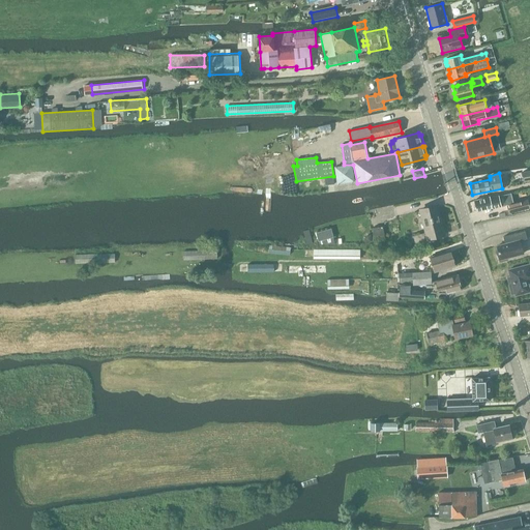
[(333,177),(325,178),(326,185),(334,184),(333,177)]
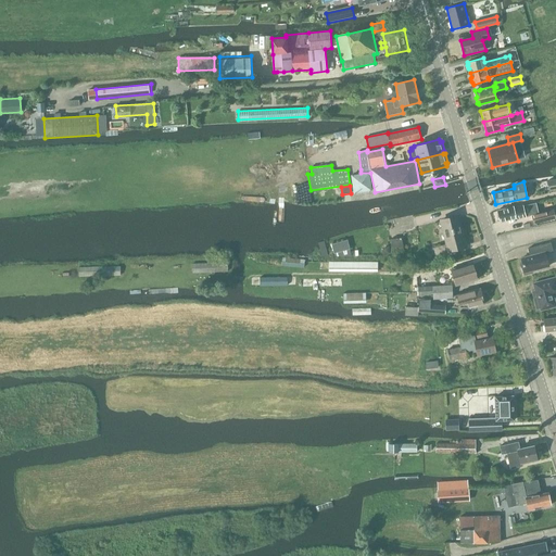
[(514,206),(497,211),(501,222),(516,218),(517,219),(521,218),(526,216),(533,215),(539,213),(536,202),(523,205),(514,207),(514,206)]
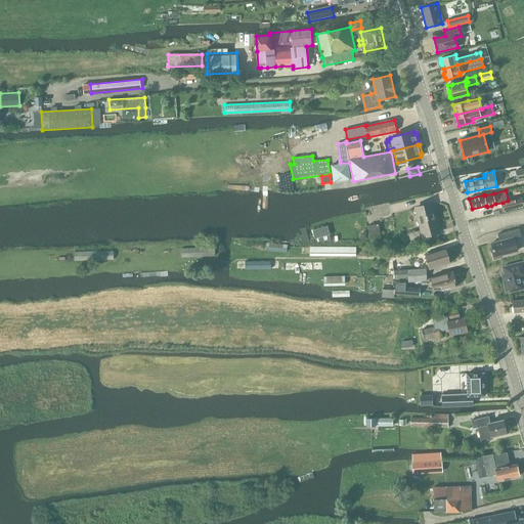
[(508,201),(503,203),(505,211),(523,206),(522,198),(508,201)]
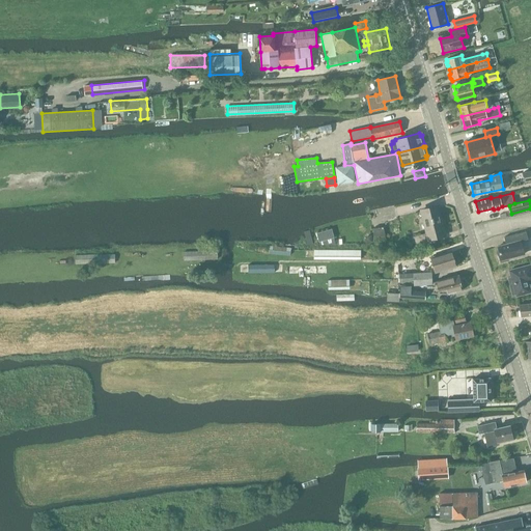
[(427,244),(434,243),(432,238),(447,233),(440,206),(421,212),(426,233),(409,238),(410,243),(427,244)]
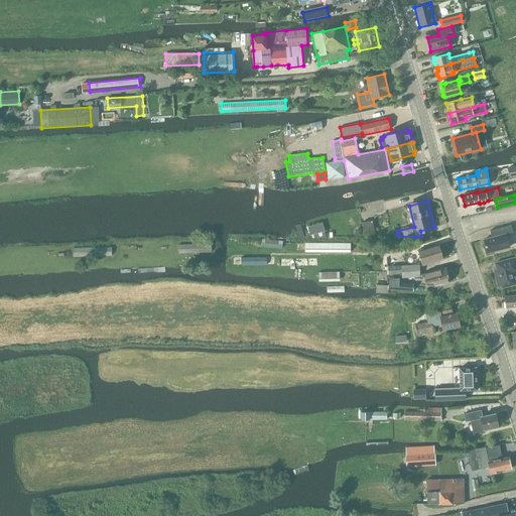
[(365,229),(374,228),(374,220),(365,220),(365,229)]
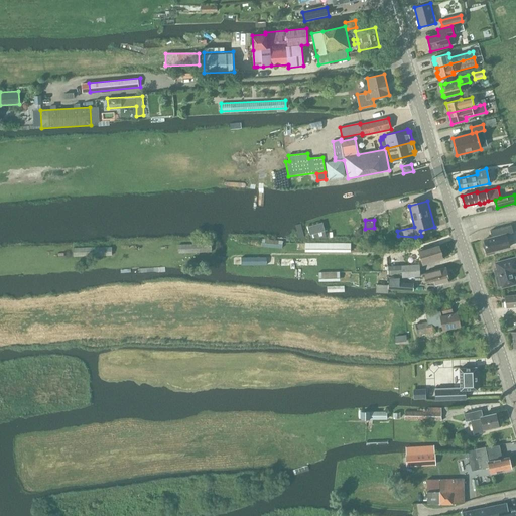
[(310,235),(325,231),(323,222),(307,227),(310,235)]
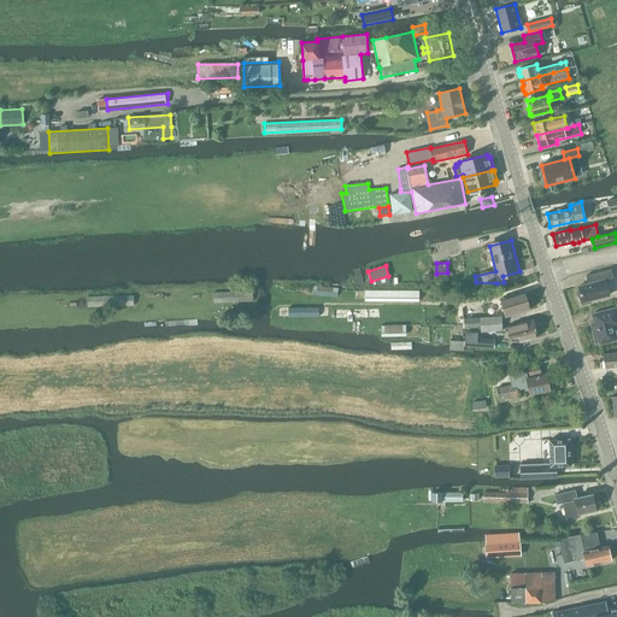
[(605,280),(613,277),(610,269),(585,276),(587,285),(579,287),(580,294),(577,295),(581,305),(592,303),(591,299),(609,294),(605,280)]
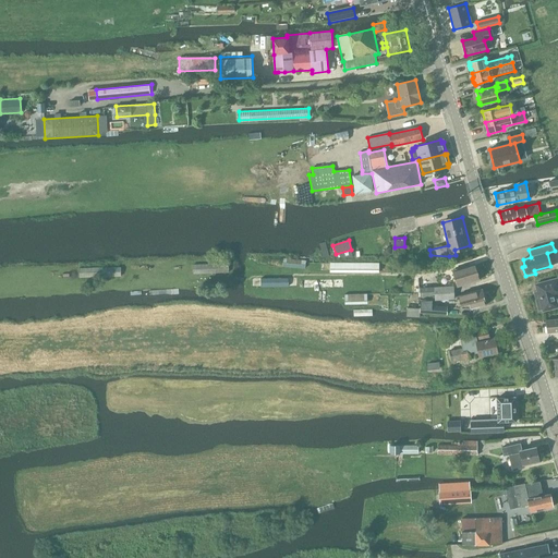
[(283,258),(283,266),(305,268),(306,261),(283,258)]
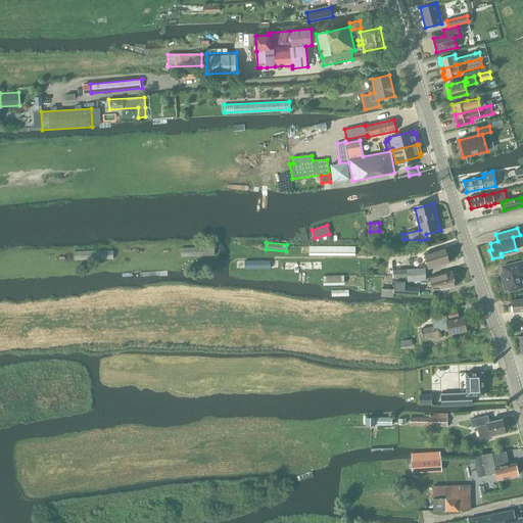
[(308,256),(354,256),(354,247),(308,247),(308,256)]
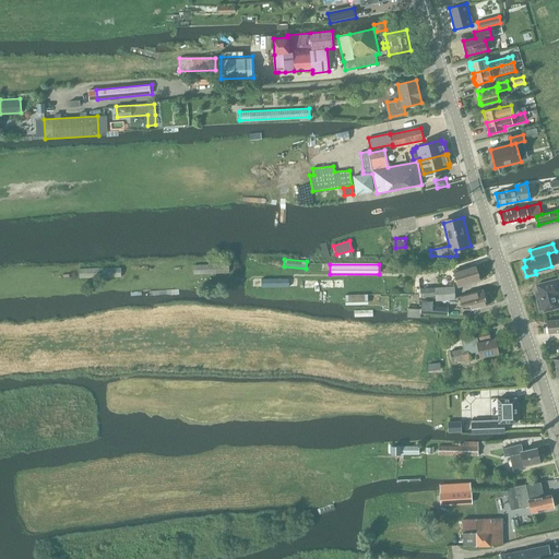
[(480,281),(476,264),(453,271),(459,287),(480,281)]
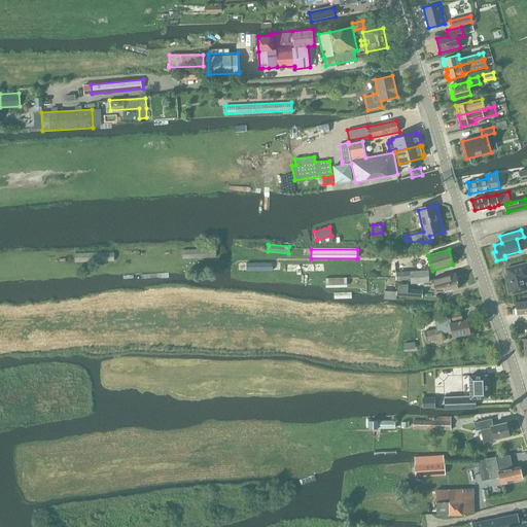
[(272,262),(246,262),(246,271),(272,271),(272,262)]
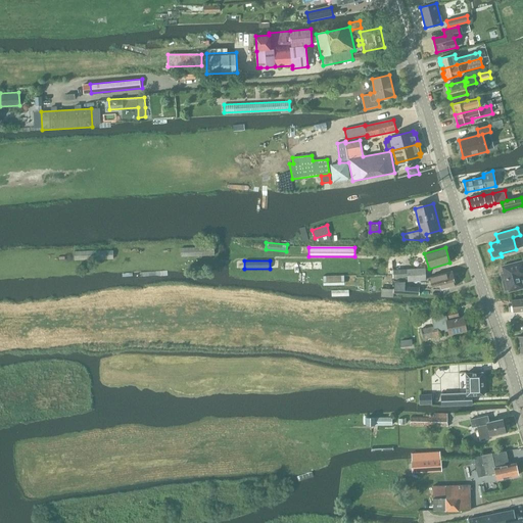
[(503,267),(506,280),(503,281),(505,290),(508,289),(509,291),(522,288),(520,277),(522,276),(522,262),(503,267)]
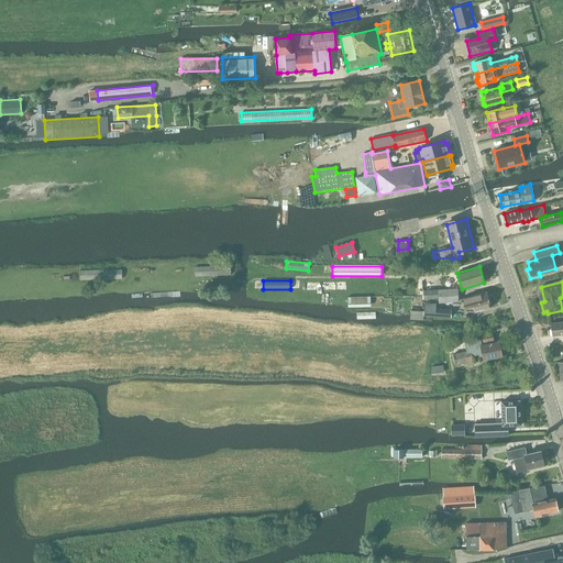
[(438,289),(422,290),(422,299),(439,298),(439,304),(459,301),(457,288),(438,289)]
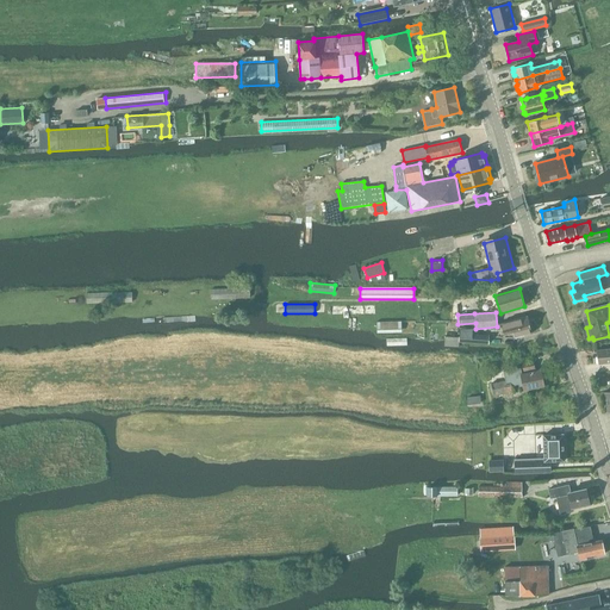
[(511,330),(514,338),(531,334),(528,316),(500,323),(503,332),(511,330)]
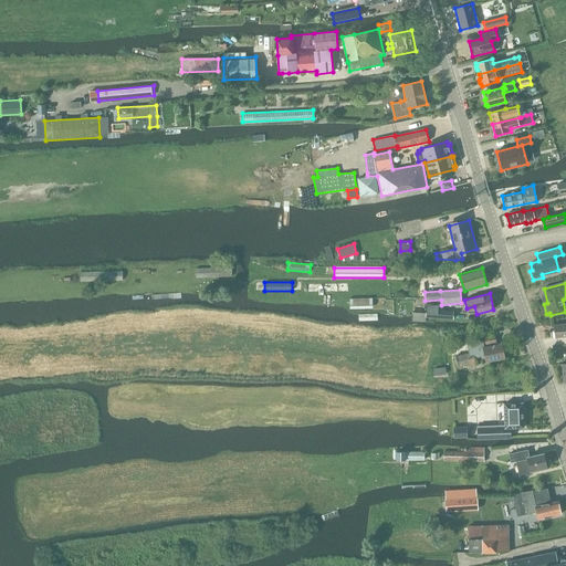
[(371,295),(348,296),(349,306),(373,305),(371,295)]
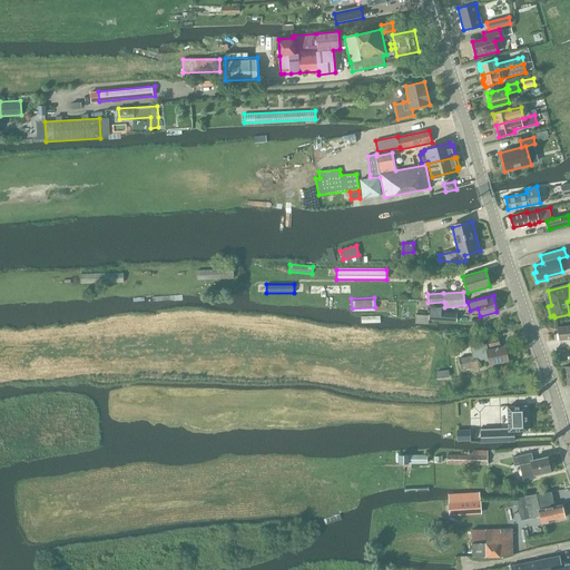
[(457,322),(457,313),(441,312),(442,307),(430,308),(430,315),(429,320),(457,322)]
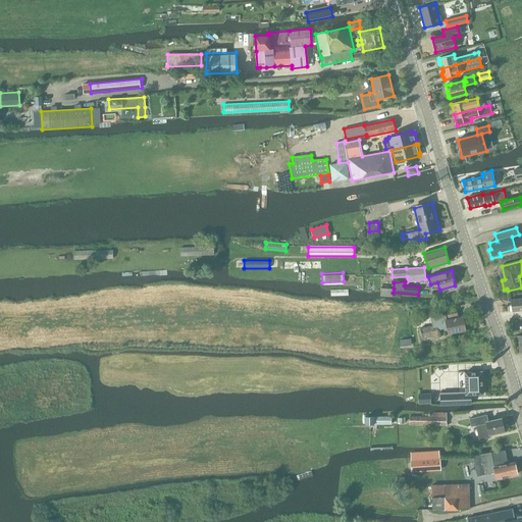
[(380,292),(380,296),(393,297),(393,296),(393,293),(394,289),(380,288),(380,292)]
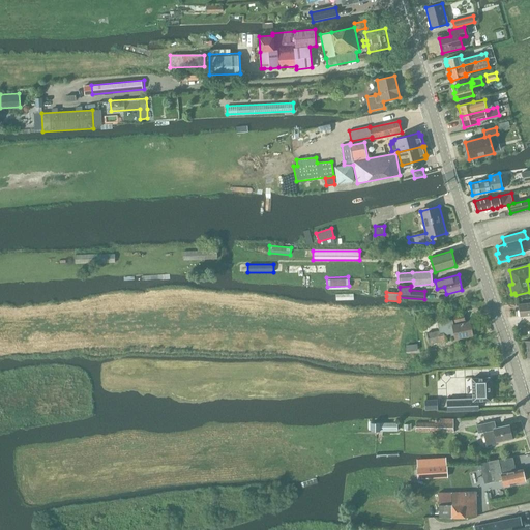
[(529,302),(519,304),(520,317),(529,315),(529,302)]
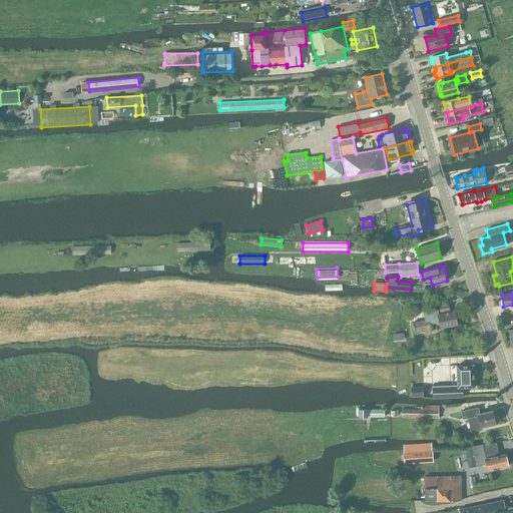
[(450,311),(449,305),(439,307),(441,313),(450,311)]
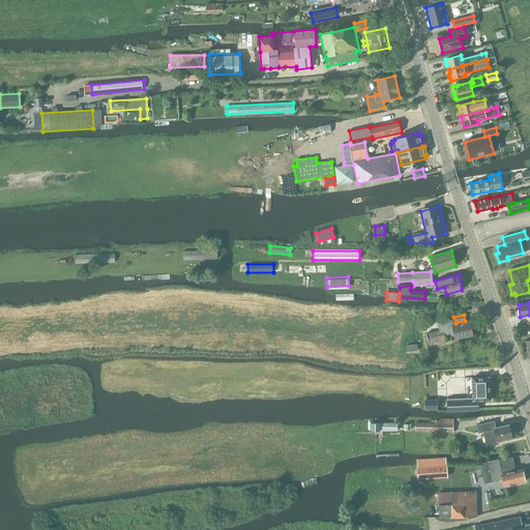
[(439,331),(427,333),(429,343),(444,340),(443,335),(444,335),(454,333),(455,339),(473,335),(470,322),(453,325),(452,320),(437,323),(439,331)]
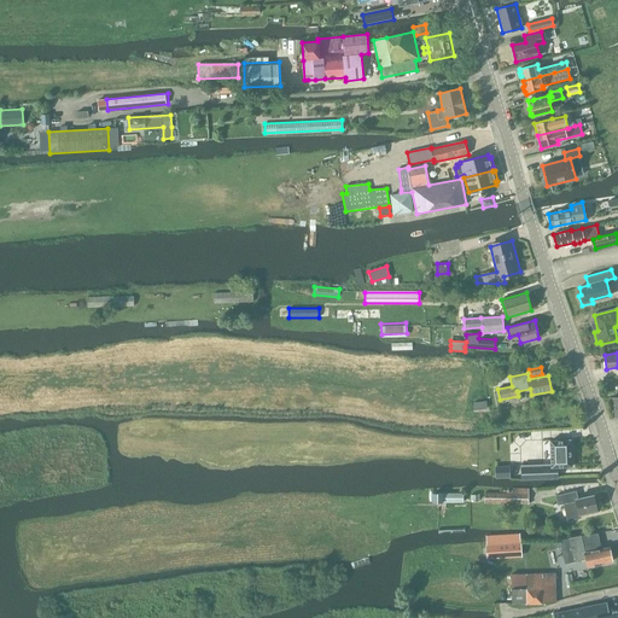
[(572,466),(571,439),(551,441),(552,464),(523,465),(523,479),(558,478),(558,467),(572,466)]
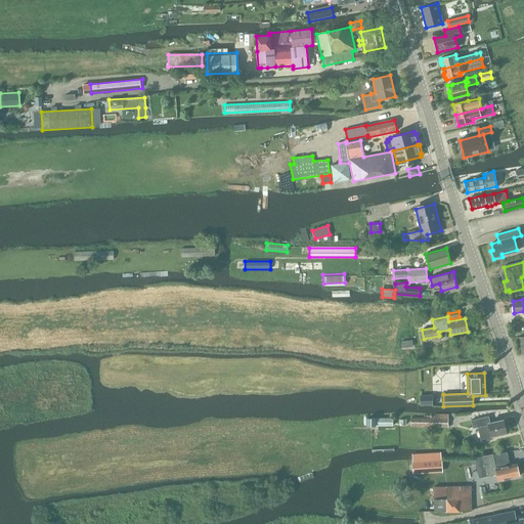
[(433,395),(421,396),(421,405),(433,404),(433,395)]
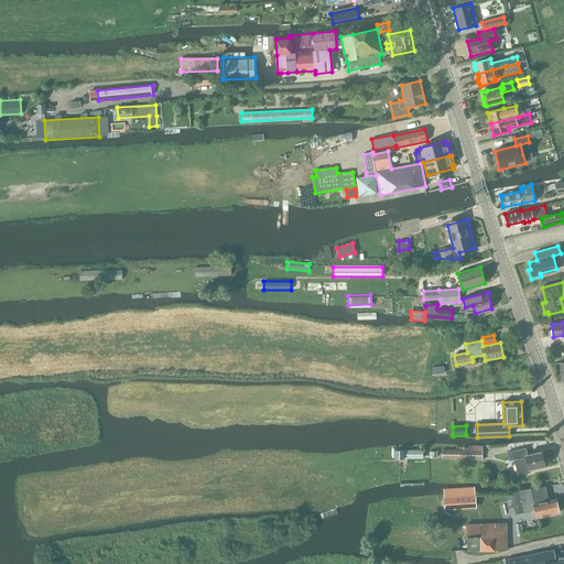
[(443,451),(442,459),(483,459),(483,451),(483,447),(483,446),(468,446),(468,451),(443,451)]
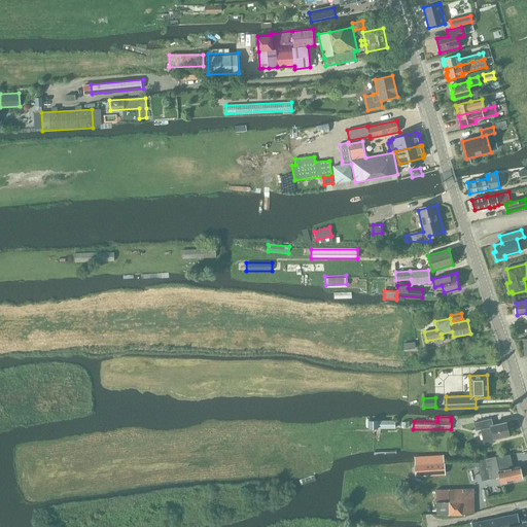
[(496,438),(510,435),(508,433),(510,433),(510,429),(507,430),(506,422),(493,425),(491,419),(473,423),(476,430),(481,429),(484,444),(496,441),(496,438)]
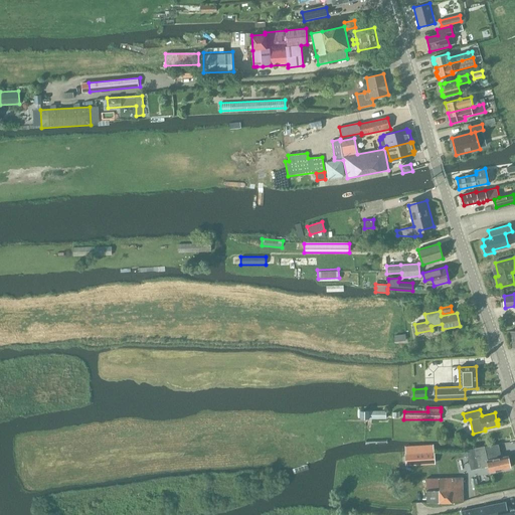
[(360,419),(386,419),(386,411),(360,411),(360,419)]
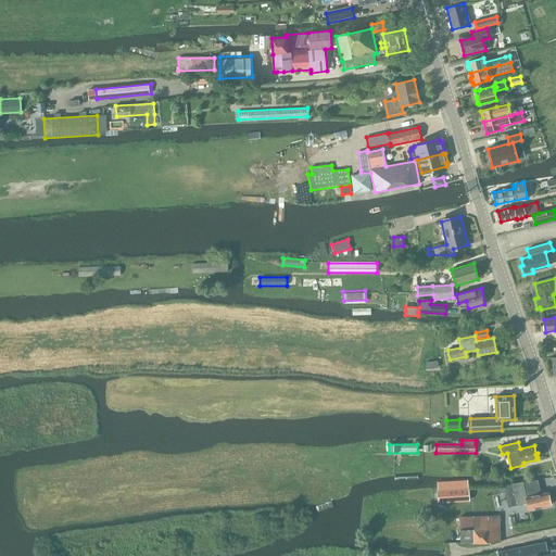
[(513,484),(505,487),(509,506),(517,505),(527,503),(529,510),(551,505),(547,492),(527,496),(523,482),(513,484)]
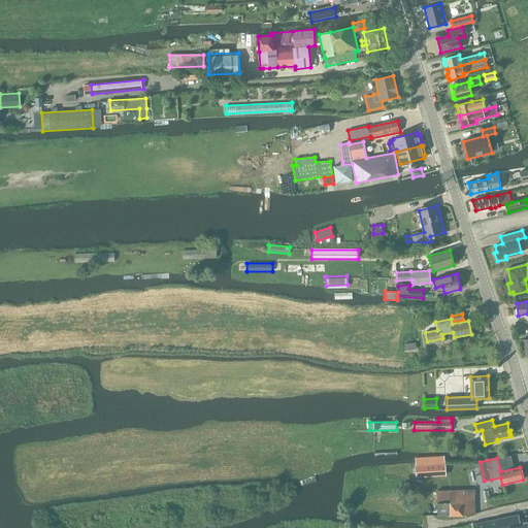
[(416,466),(417,476),(446,475),(444,464),(416,466)]
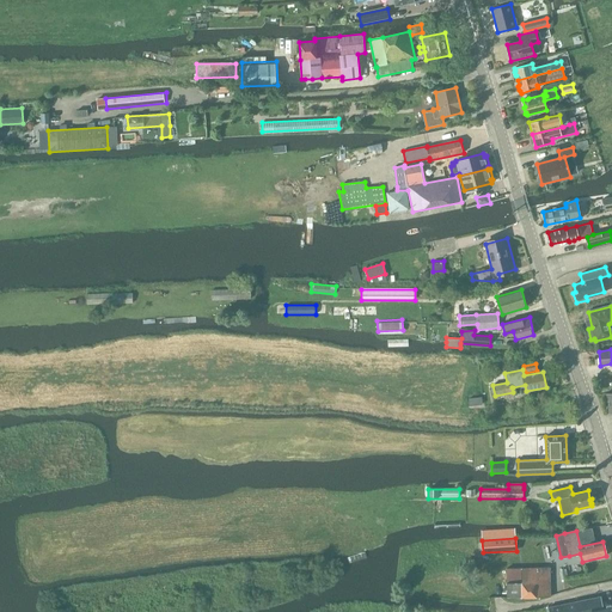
[(550,568),(507,569),(507,598),(550,597),(550,568)]
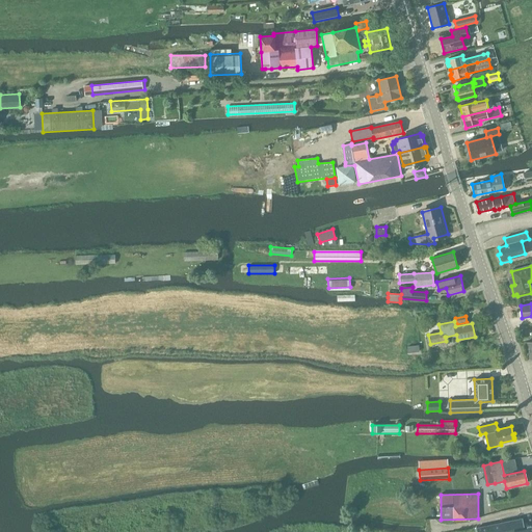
[(522,517),(476,527),(476,531),(508,531),(514,531),(513,531),(531,531),(531,523),(523,526),(522,517)]
